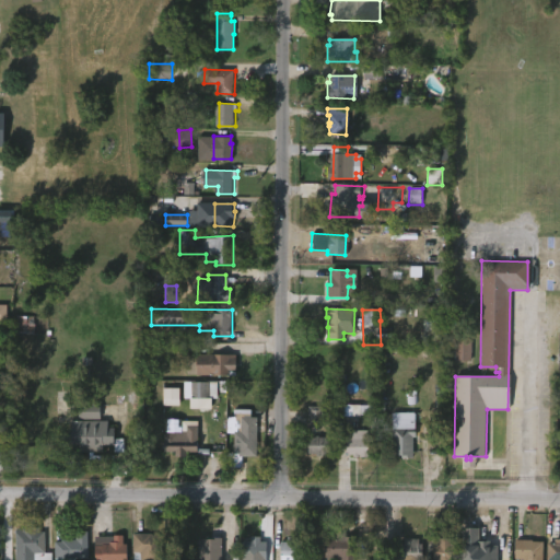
[(35,318),(16,317),(16,333),(34,334),(35,318)]
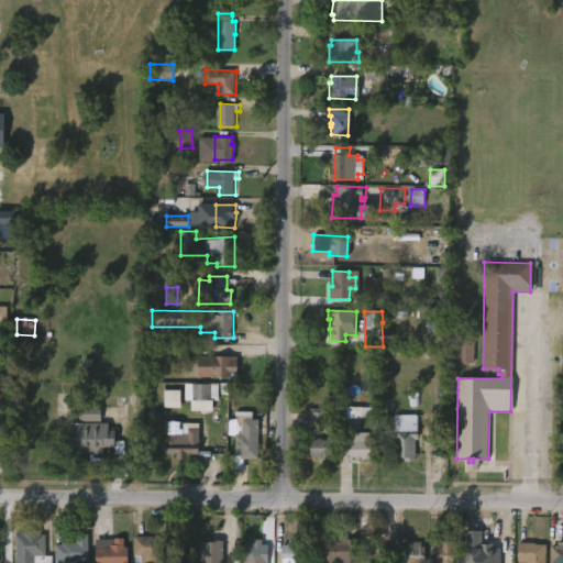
[(475,363),(460,363),(460,334),(476,335),(475,363)]
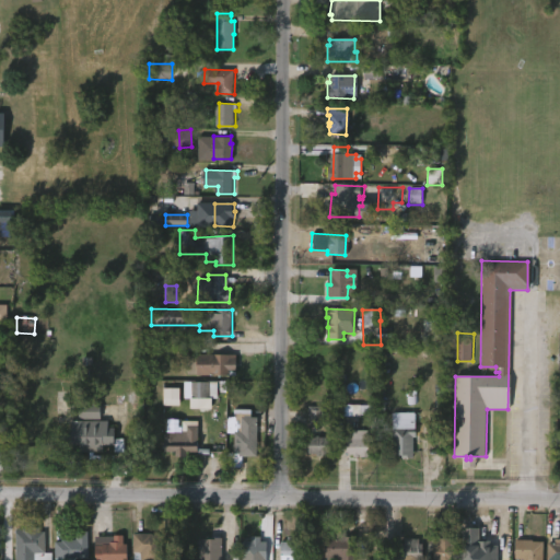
[(234,375),(195,375),(195,354),(234,354),(234,375)]
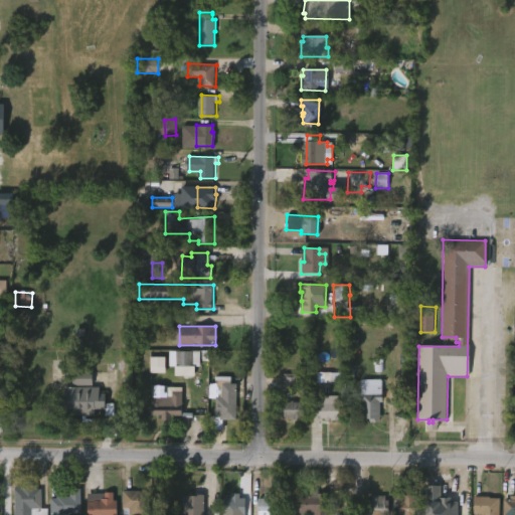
[(193,366),(194,376),(173,376),(173,366),(168,366),(168,351),(199,351),(199,366),(193,366)]
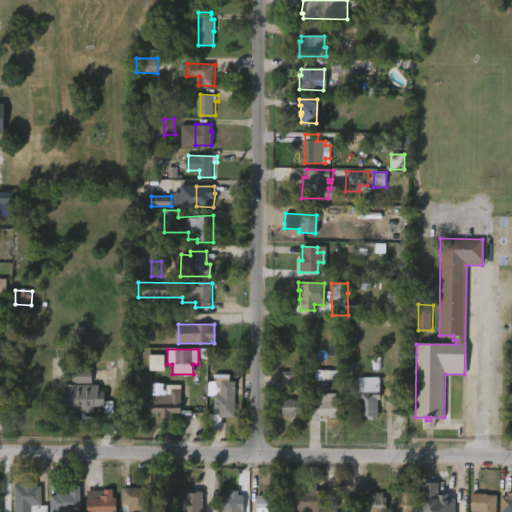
[(164,371),(164,355),(149,355),(149,371),(164,371)]
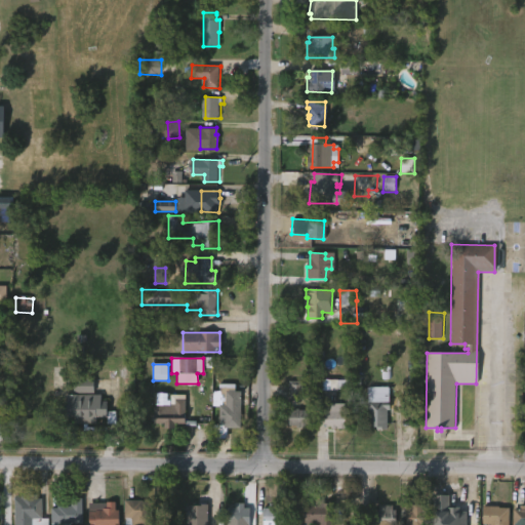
[(94,394),(93,379),(73,379),(73,394),(94,394)]
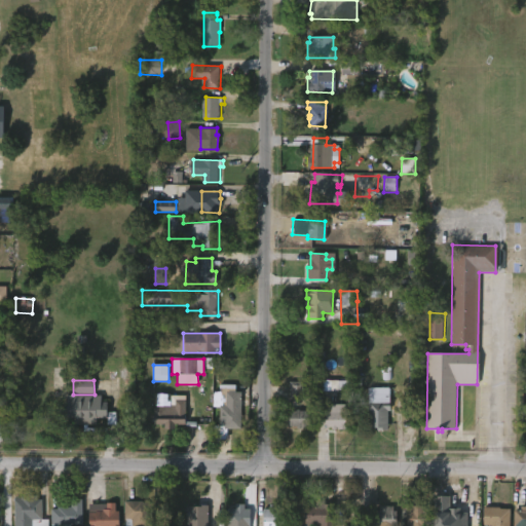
[(350,381),(317,380),(317,390),(350,391),(350,381)]
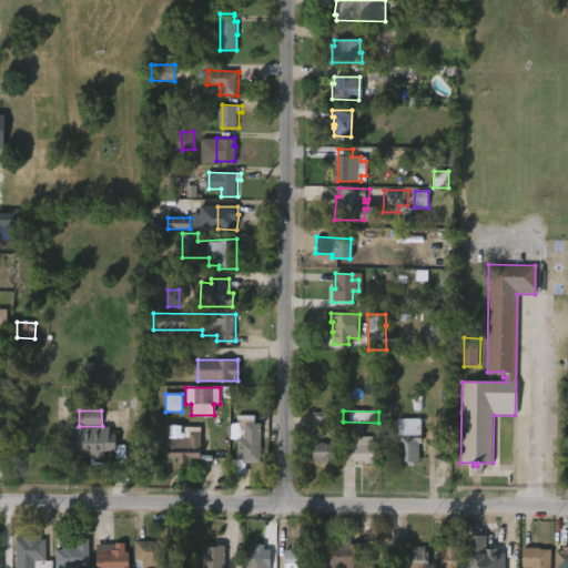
[(327,429),(327,413),(313,413),(312,429),(327,429)]
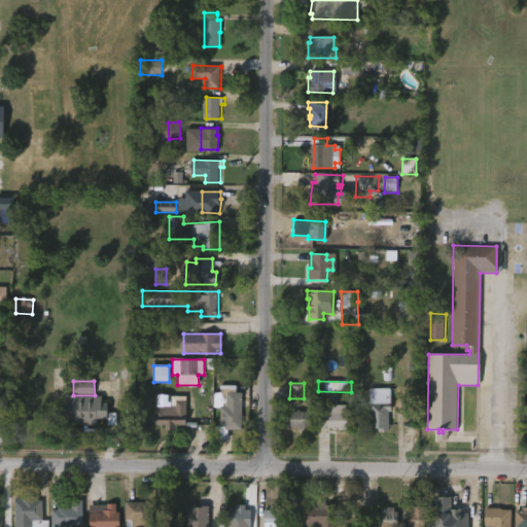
[(378,384),(378,388),(390,388),(390,411),(392,411),(392,416),(388,416),(388,431),(377,431),(377,429),(367,429),(367,388),(374,388),(374,384),(378,384)]
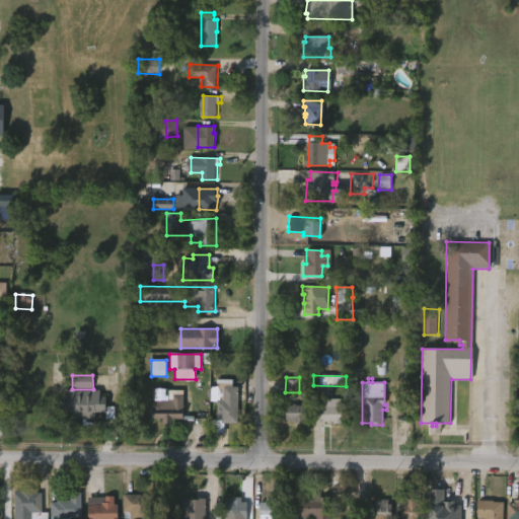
[(236,400),(235,425),(220,424),(220,421),(215,421),(215,400),(221,400),(222,386),(236,387),(236,400)]
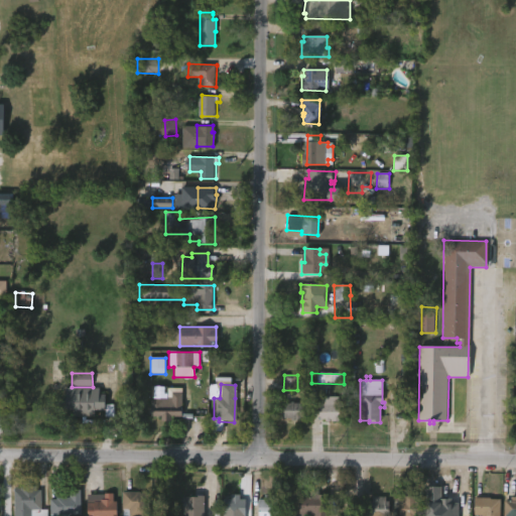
[(109,396),(108,412),(83,411),(83,415),(65,414),(66,388),(81,389),(80,394),(109,396)]
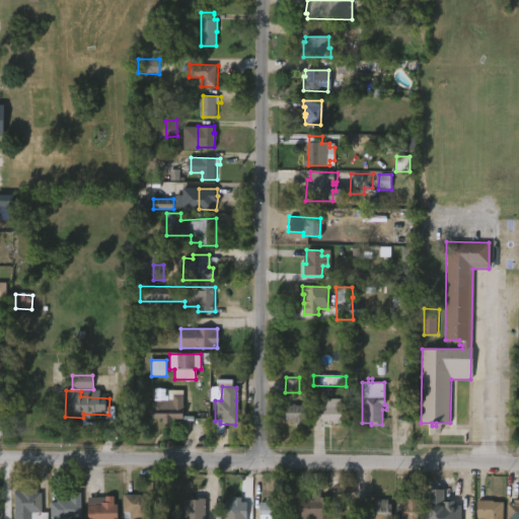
[(171,418),(171,423),(160,423),(160,419),(150,418),(150,401),(156,401),(156,398),(171,398),(171,393),(181,393),(180,418),(171,418)]
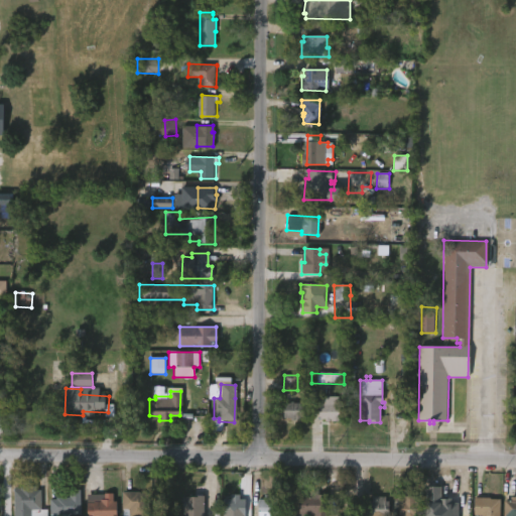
[(339,399),(339,421),(332,421),(332,419),(330,419),(330,421),(325,421),(325,419),(317,419),(318,399),(339,399)]
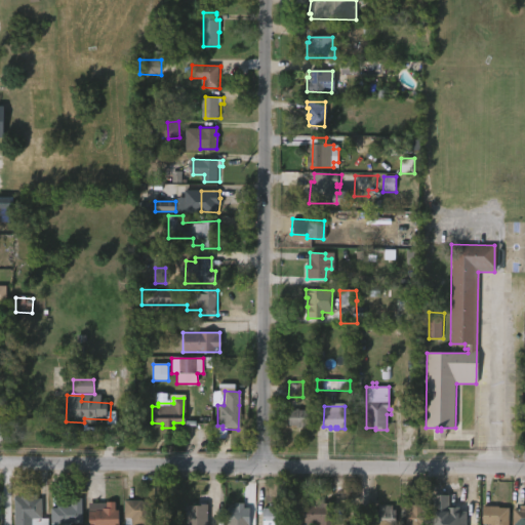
[(295,409),(310,410),(310,426),(306,426),(306,429),(294,429),(294,426),(288,426),(288,410),(295,409)]
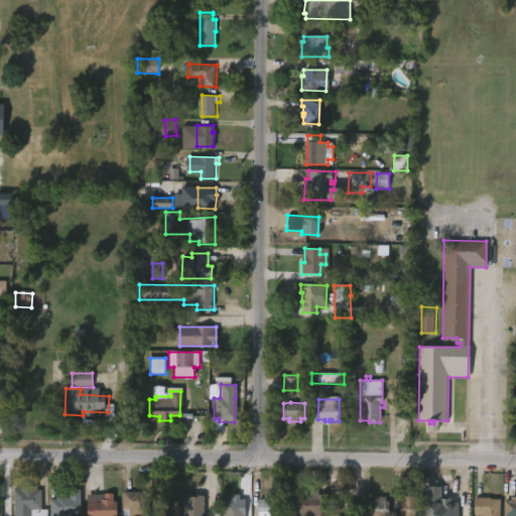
[(33,486),(33,489),(38,490),(38,509),(45,509),(45,515),(11,515),(12,488),(18,488),(19,486),(33,486)]
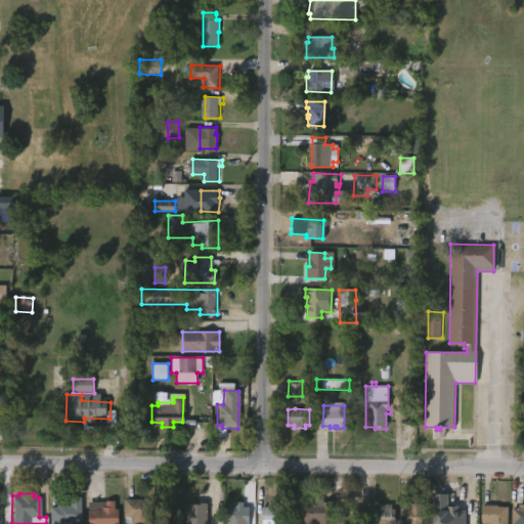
[(80,523),(48,522),(48,507),(69,506),(69,497),(80,497),(80,523)]
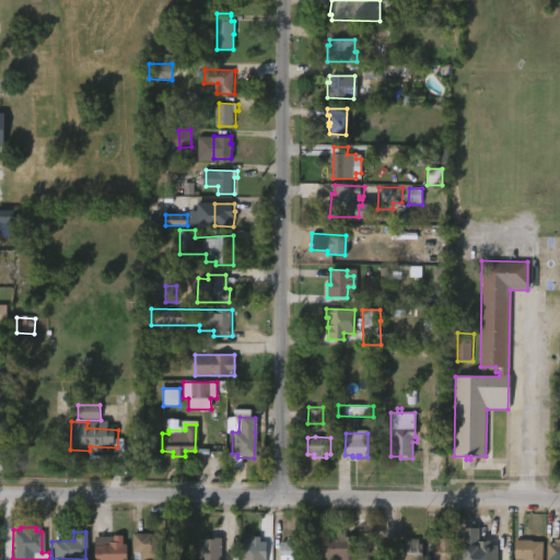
[(149,534),(160,535),(160,559),(130,559),(130,533),(149,534)]
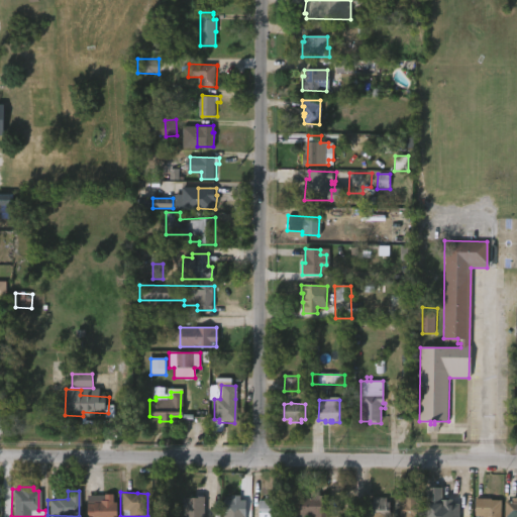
[(111,494),(111,502),(115,502),(115,516),(84,516),(84,495),(92,495),(92,502),(98,502),(98,500),(102,500),(102,494),(111,494)]
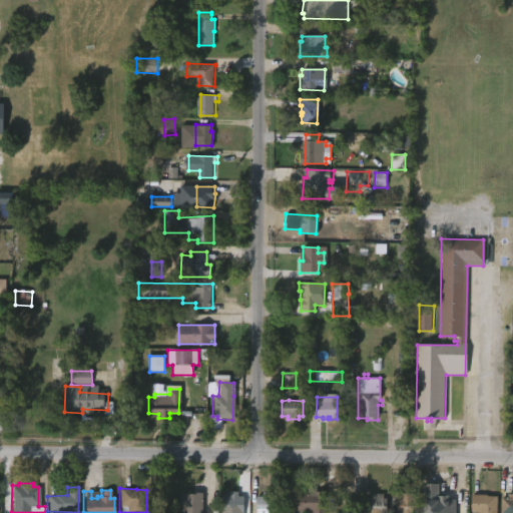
[(237,491),(237,495),(242,496),(242,512),(222,512),(222,496),(228,496),(228,491),(237,491)]
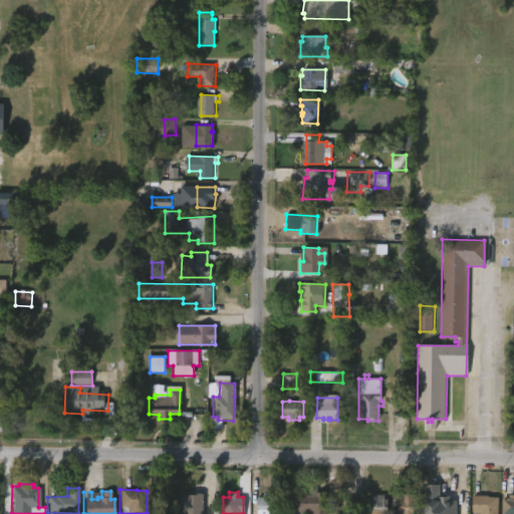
[(325,496),(326,508),(324,508),(324,513),(316,513),(316,510),(311,510),(311,513),(299,513),(299,511),(297,511),(297,494),(315,495),(315,492),(325,492),(325,496)]
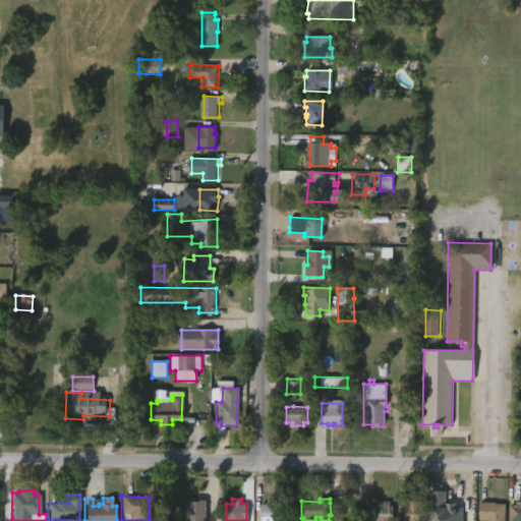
[(183,520),(184,501),(205,500),(205,520),(183,520)]
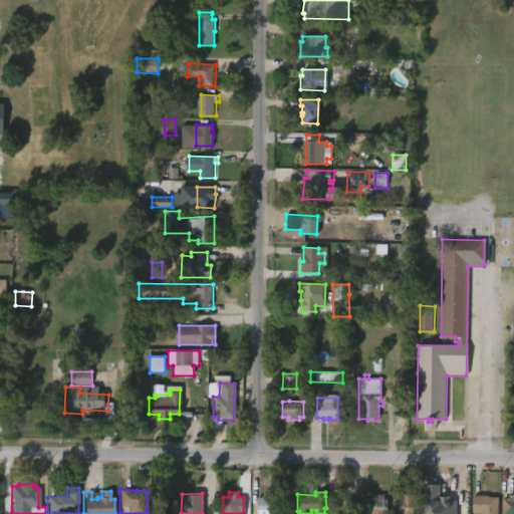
[(413,494),(413,500),(417,500),(417,513),(396,513),(397,499),(398,499),(398,494),(413,494)]
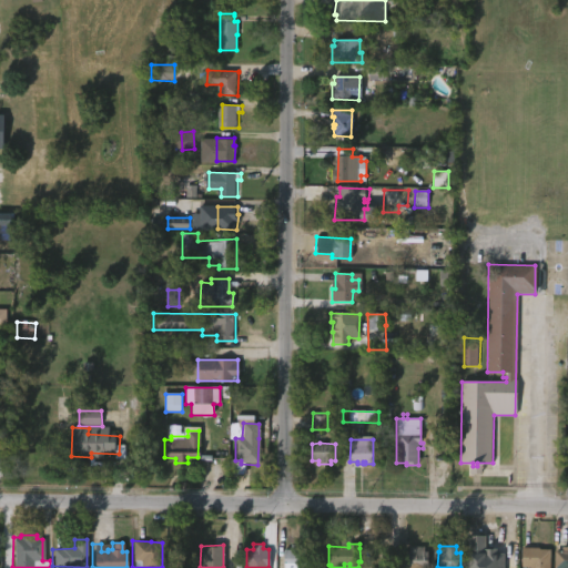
[(567,546),(567,567),(554,567),(554,550),(559,551),(559,546),(567,546)]
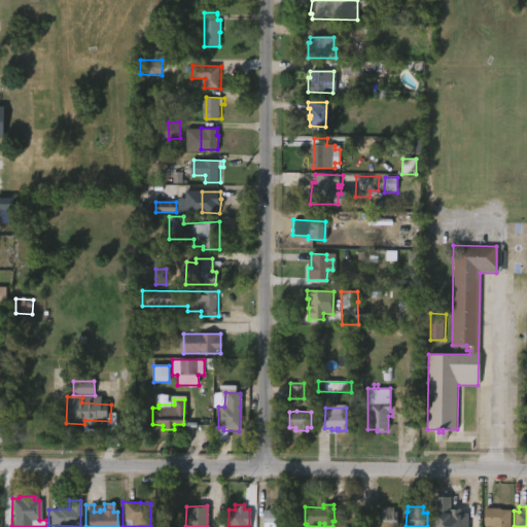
[(393,507),(393,512),(396,512),(396,526),(374,526),(374,512),(379,512),(379,507),(393,507)]
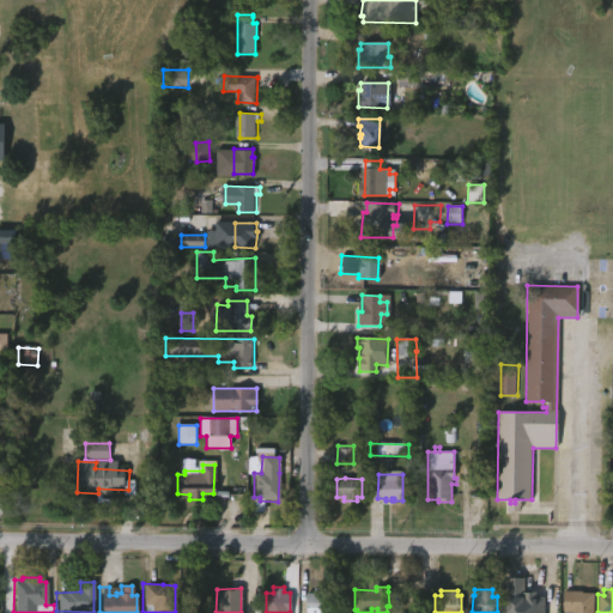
[(322,592),(321,593),(332,593),(332,612),(320,612),(305,612),(307,593),(322,592)]
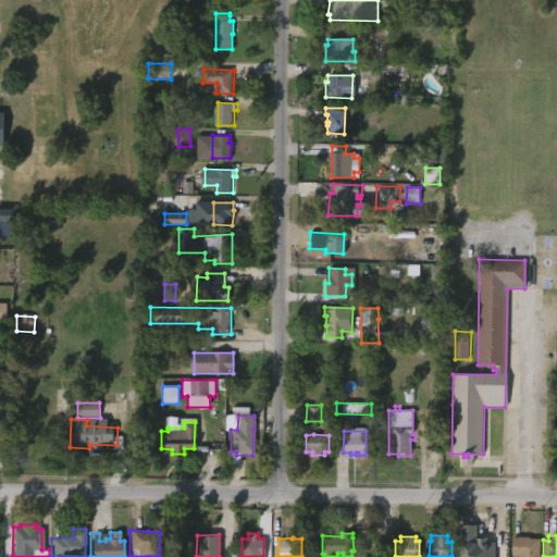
[(540,537),(539,556),(511,556),(512,537),(540,537)]
